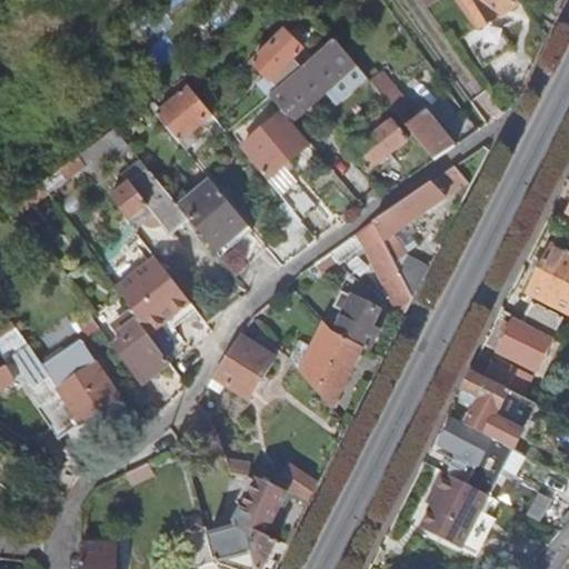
[(501,18),(518,7),(513,0),(457,0),(478,30),(466,39),(485,68),(515,47),(499,26),(505,22),(501,18)]
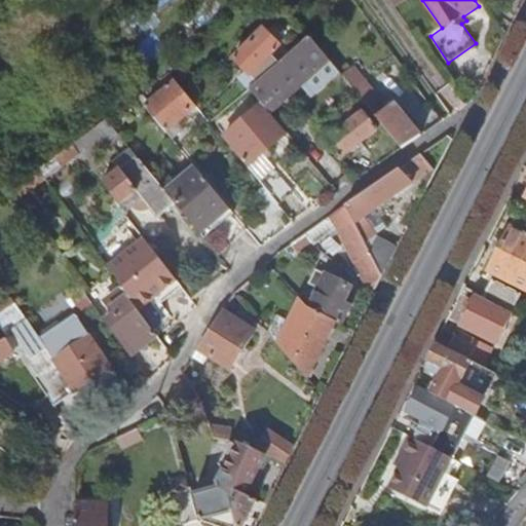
[(234,60),(251,75),(279,46),(263,31),(234,60)]
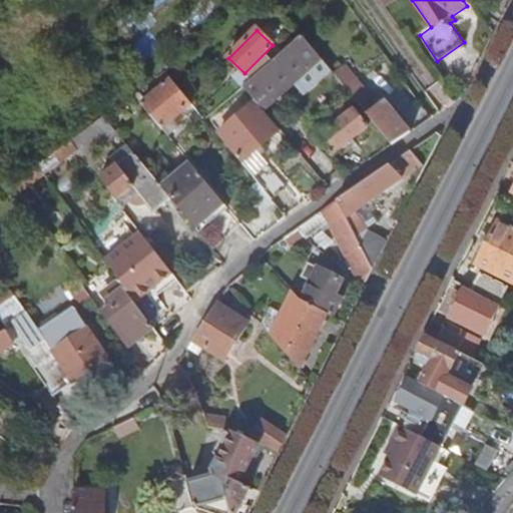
[(255,103),(262,110),(322,59),(303,36),(243,87),(255,103)]
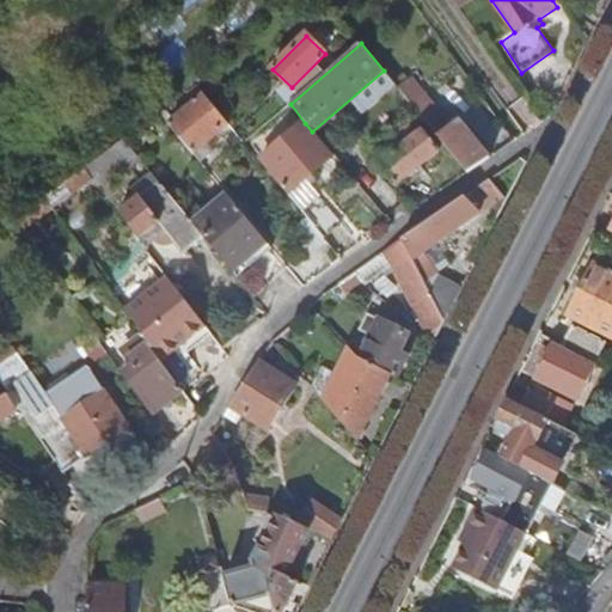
[(412,78),(398,90),(421,117),(467,173),(489,159),(454,115),(447,121),(412,78)]
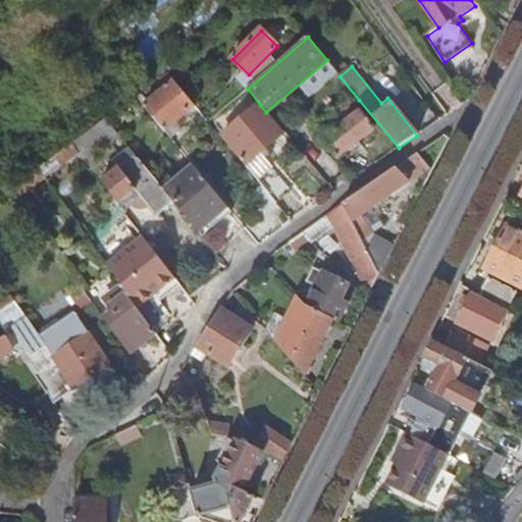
[(145,107),(165,133),(169,129),(172,134),(177,129),(174,125),(190,112),(169,87),(145,107)]
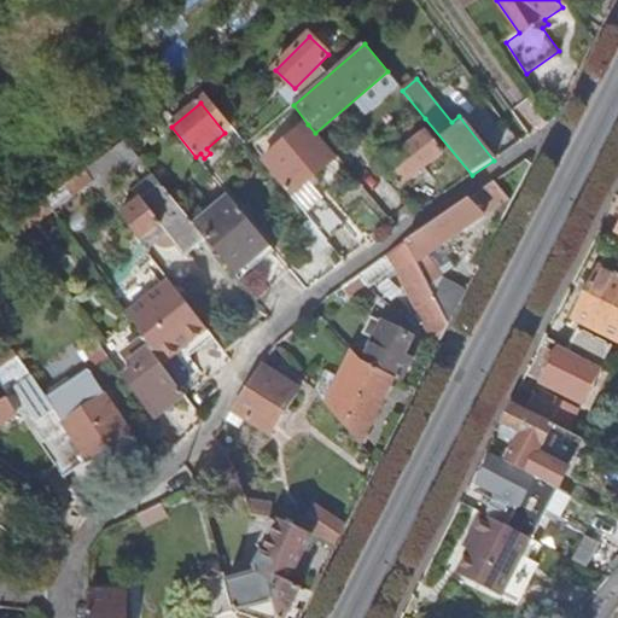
[(313,223),(327,240),(345,226),(309,182),(338,158),(315,133),(308,124),(264,161),(295,194),(291,198),(313,223)]
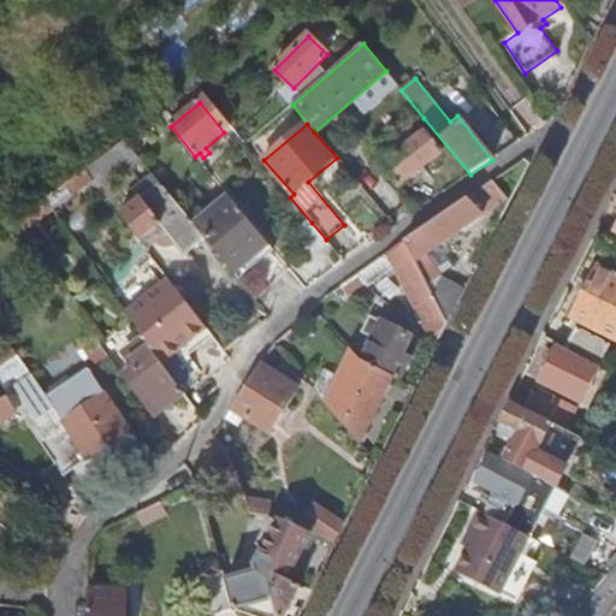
[(386,153),(391,160),(383,166),(400,187),(442,153),(425,132),(419,137),(414,131),(386,153)]
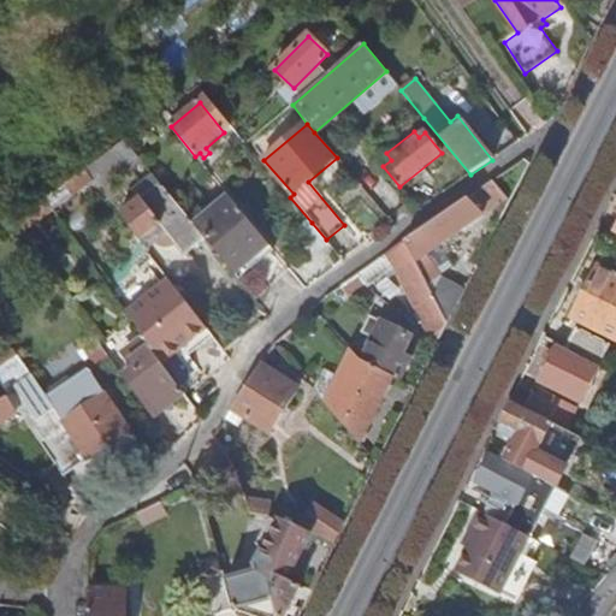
[(132,169),(141,161),(124,142),(114,148),(132,169)]
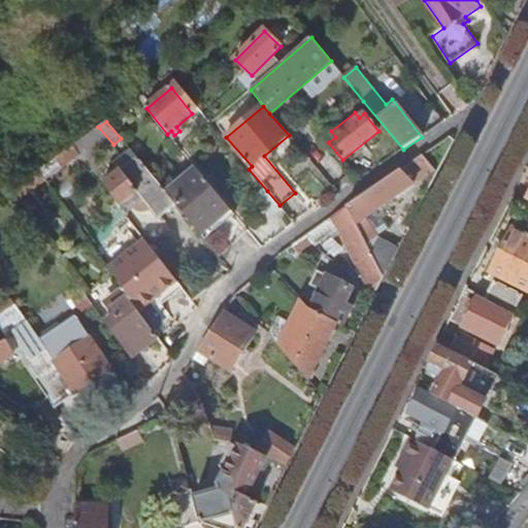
[(422,156),(429,164),(449,152),(454,141),(450,137),(422,156)]
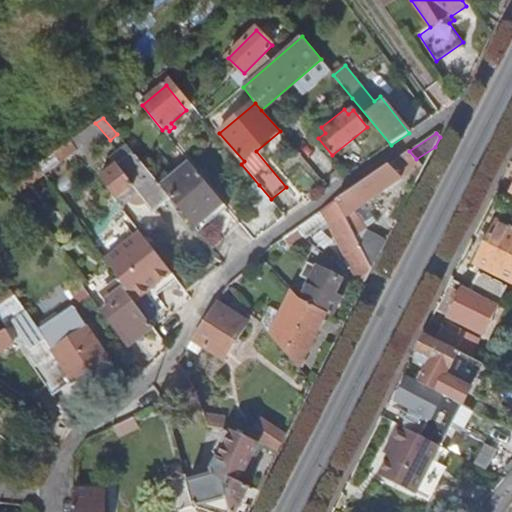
[(37,165),(42,171),(47,168),(49,171),(77,151),(70,141),(42,162),(37,165)]
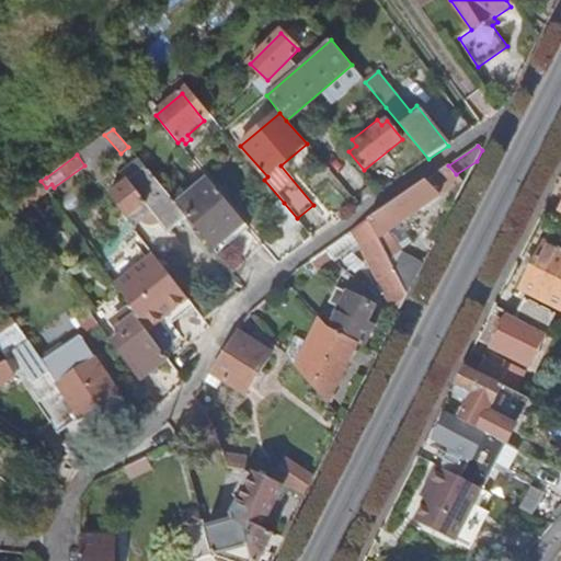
[(379,240),(387,236),(442,197),(441,196),(461,182),(456,174),(448,165),(368,222),(379,240)]
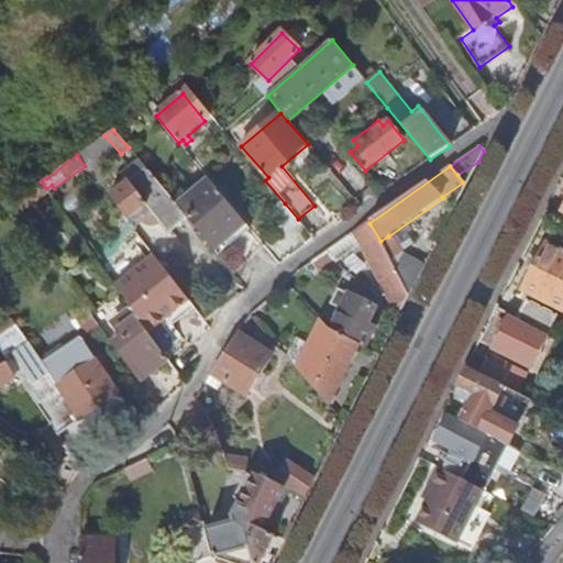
[(186,217),(177,205),(152,176),(138,185),(135,181),(131,185),(129,181),(109,196),(128,220),(134,214),(138,219),(143,216),(140,210),(146,206),(168,232),(186,217)]
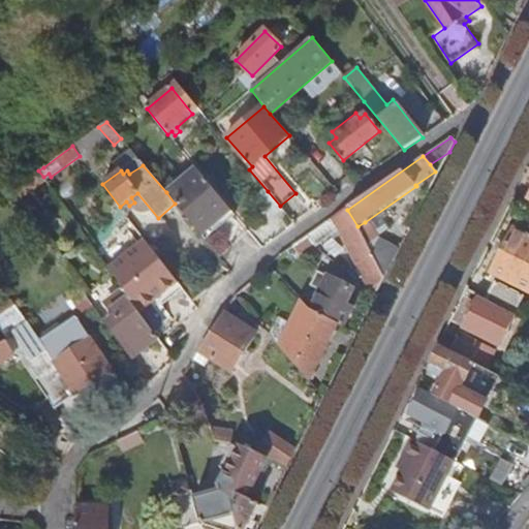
[(195,168),(166,192),(175,204),(201,236),(231,211),(195,168)]
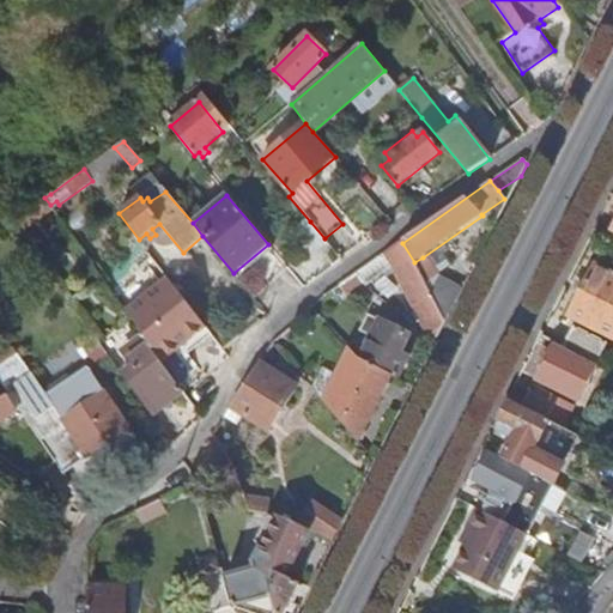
[(54,208),(50,205),(44,198),(12,222),(20,234),(54,208)]
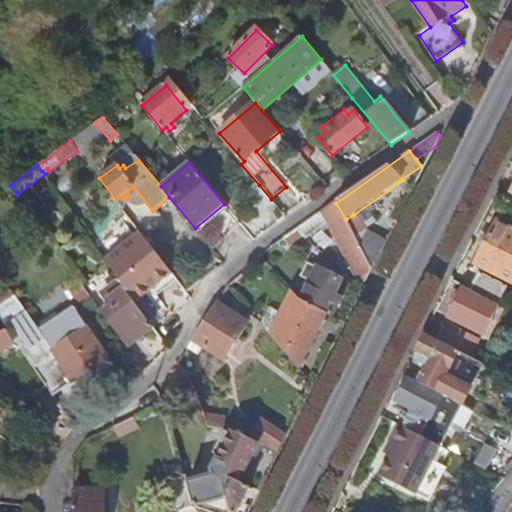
[(261,215),(274,204),(271,199),(259,185),(246,196),(261,215)]
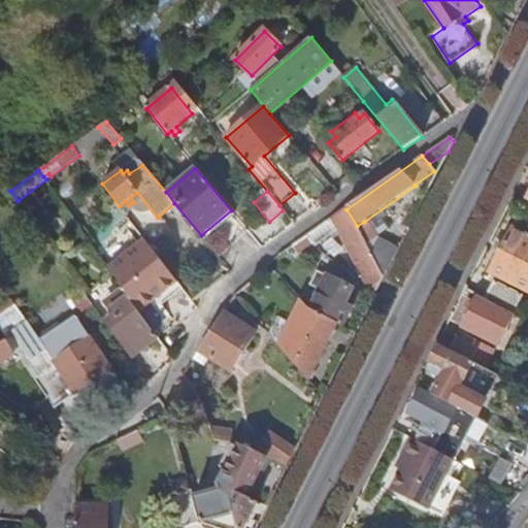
[(385,277),(370,251),(357,226),(347,209),(333,219),(337,227),(357,264),(364,260),(380,286),(385,277)]
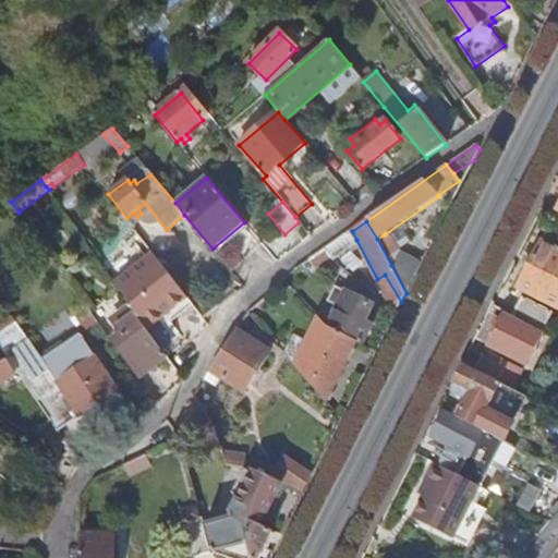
[(132,244),(141,237),(132,225),(123,231),(132,244)]
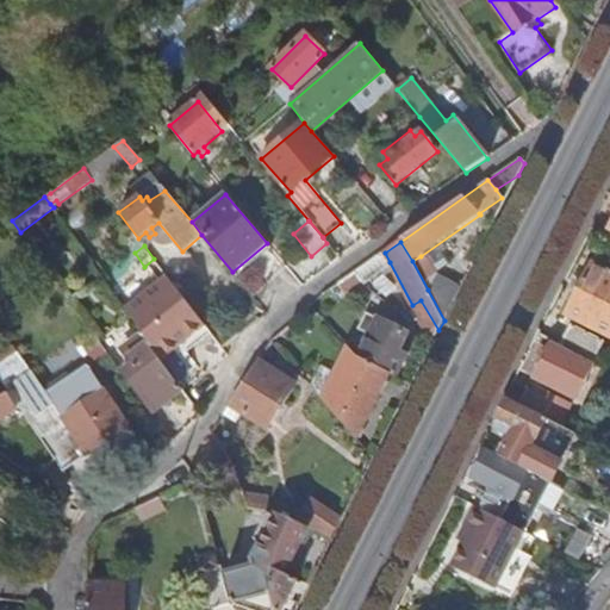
[(363,281),(390,262),(385,253),(356,272),(363,281)]
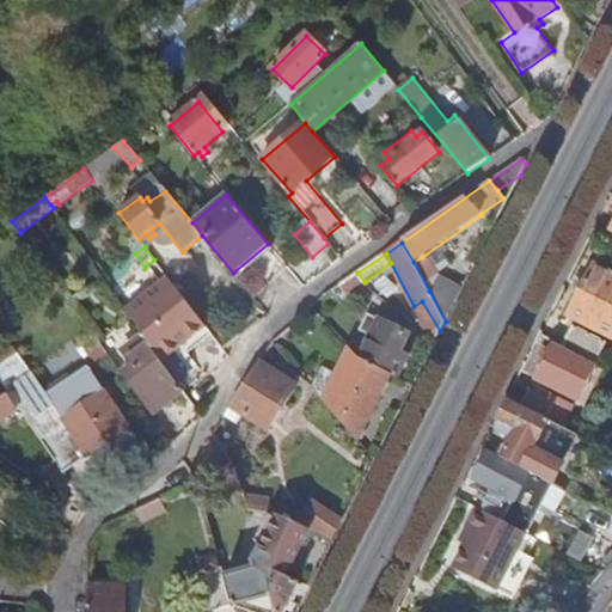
[(429,291),(435,277),(436,277),(422,257),(414,262),(429,291)]
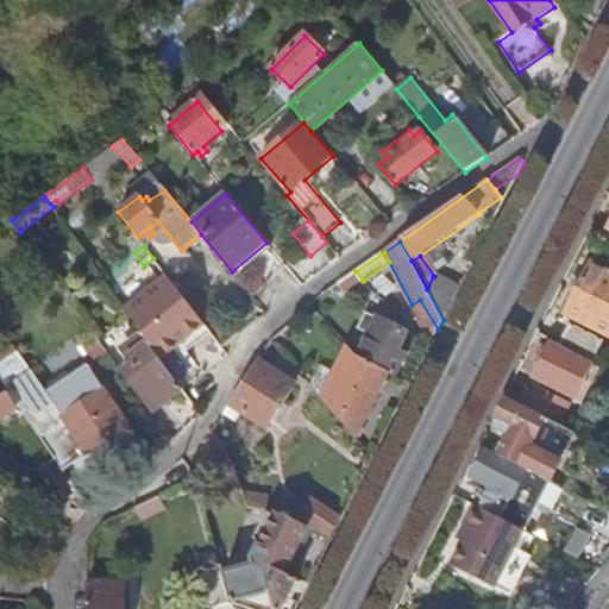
[(608,272),(591,264),(566,313),(608,336),(608,272)]
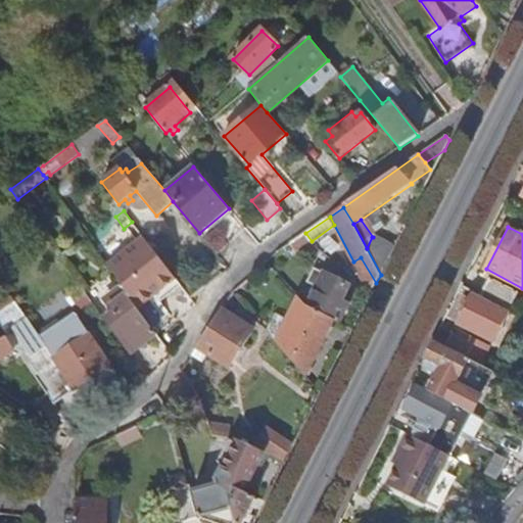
[(367,248),(381,275),(394,248),(372,237),(367,248)]
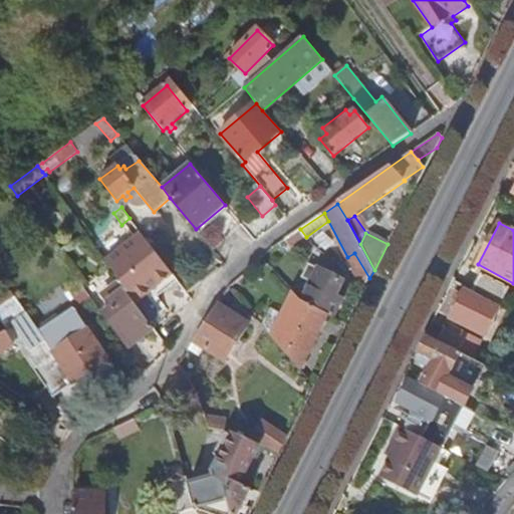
[(148,267),(160,258),(145,238),(134,247),(148,267)]
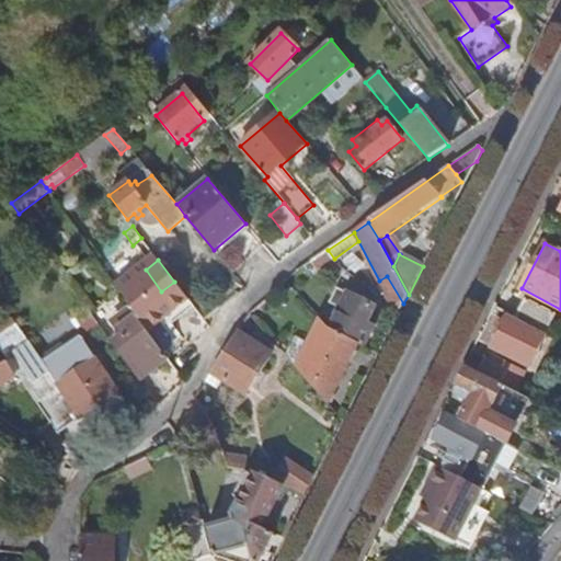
[(113,344),(138,380),(167,357),(119,290),(106,300),(118,317),(116,327),(124,335),(113,344)]
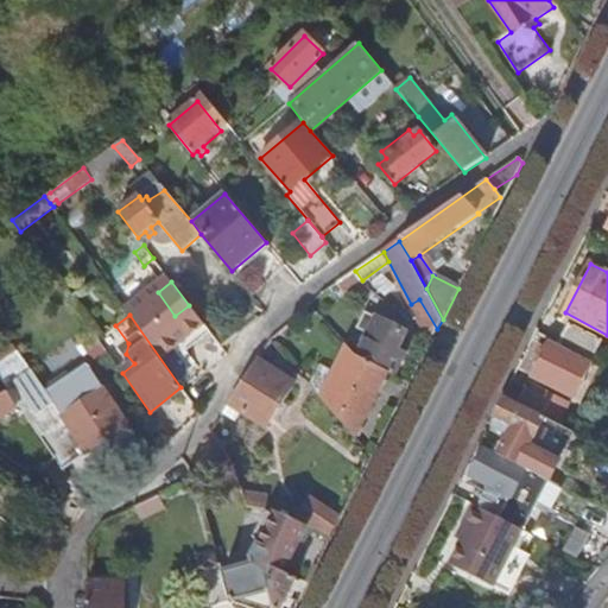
[(388,373),(394,377),(406,355),(396,349),(405,333),(378,318),(358,356),(388,373)]
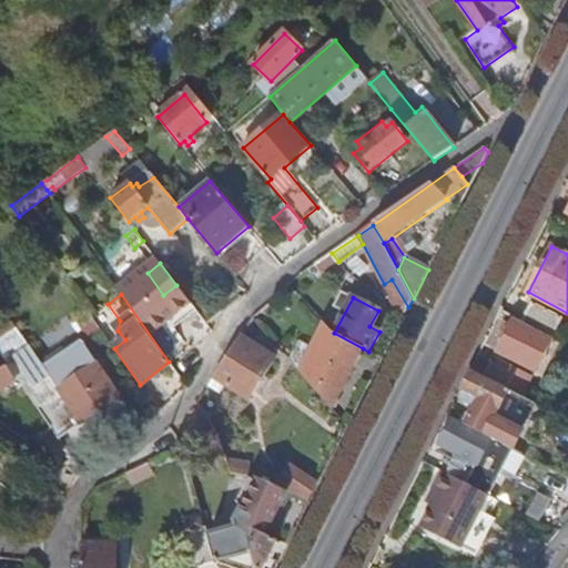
[(521,322),(553,338),(563,317),(533,302),(521,322)]
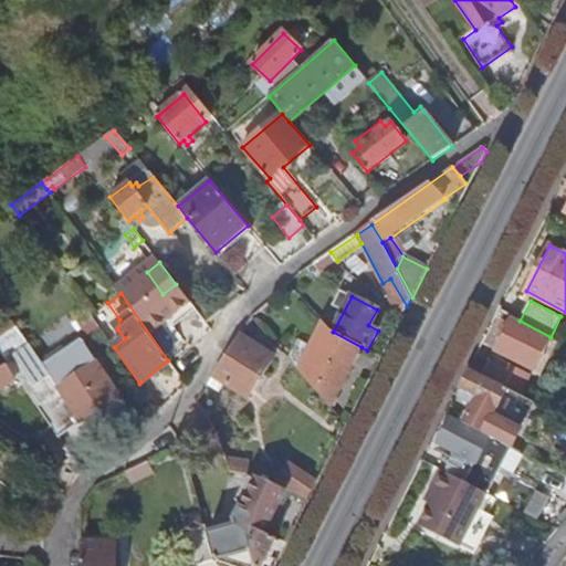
[(180,306),(152,327),(161,342),(190,321),(180,306)]
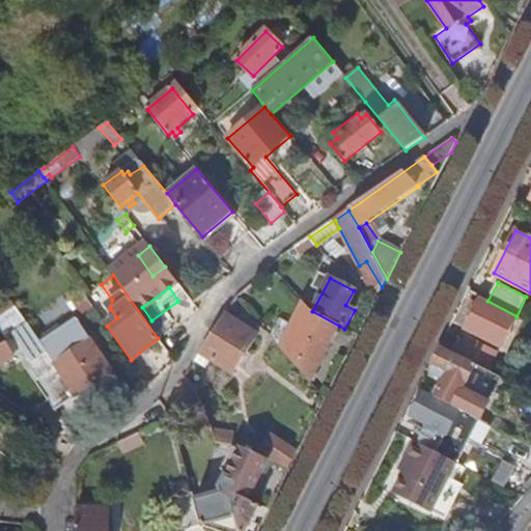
[(480,300),(465,328),(502,346),(516,317),(480,300)]
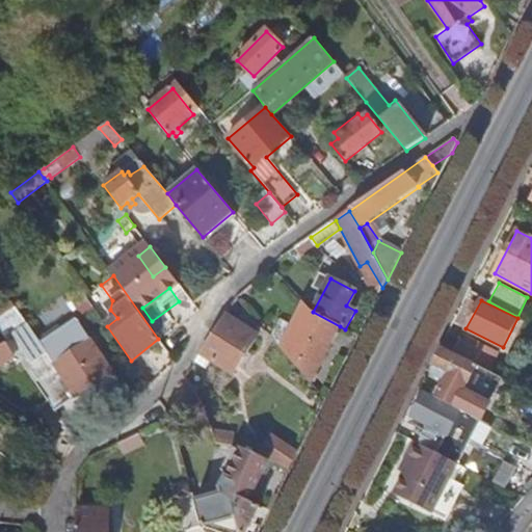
[(310,382),(340,326),(313,312),(304,302),(281,349),(310,382)]
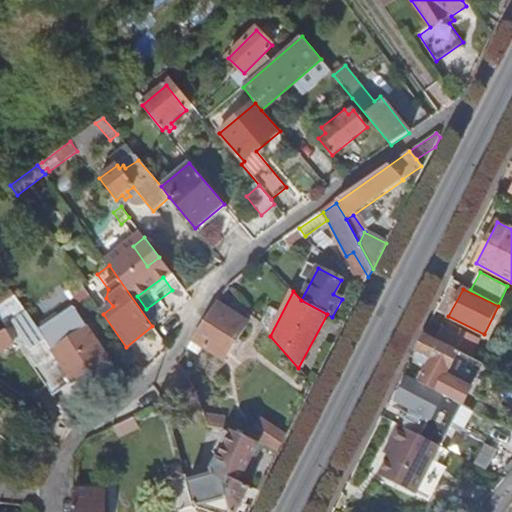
[(192,340),(201,346),(223,360),(246,324),(216,304),(192,340)]
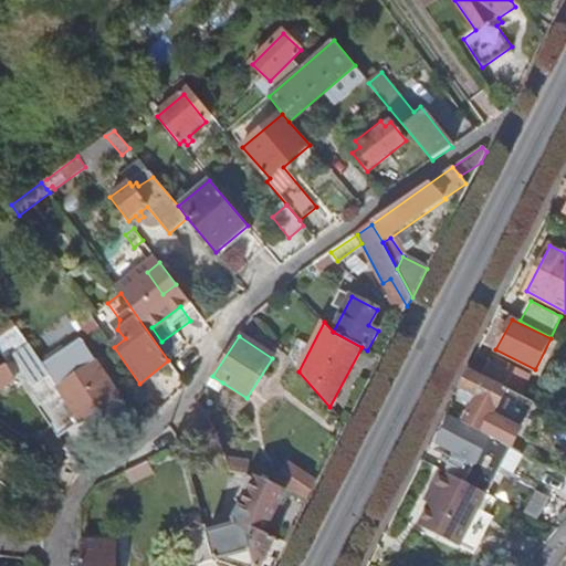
[(18,377),(59,437),(119,396),(82,339),(43,366),(39,359),(16,375),(18,377)]
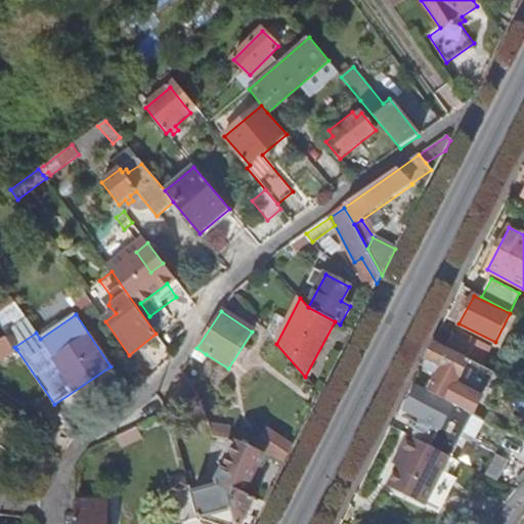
[(446,347),(474,361),(483,343),(471,337),(468,343),(452,336),(446,347)]
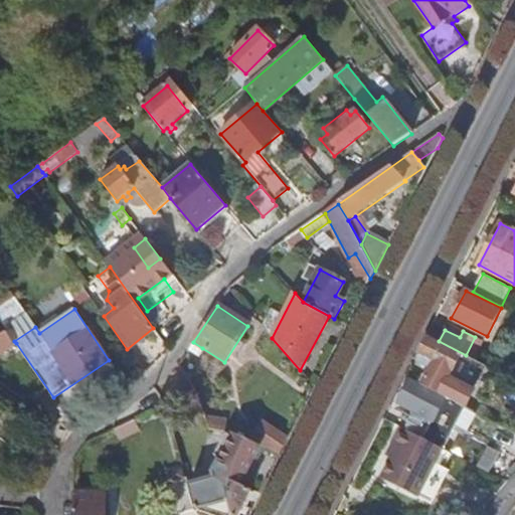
[(0,352),(16,343),(14,341),(7,331),(0,335),(0,352)]
